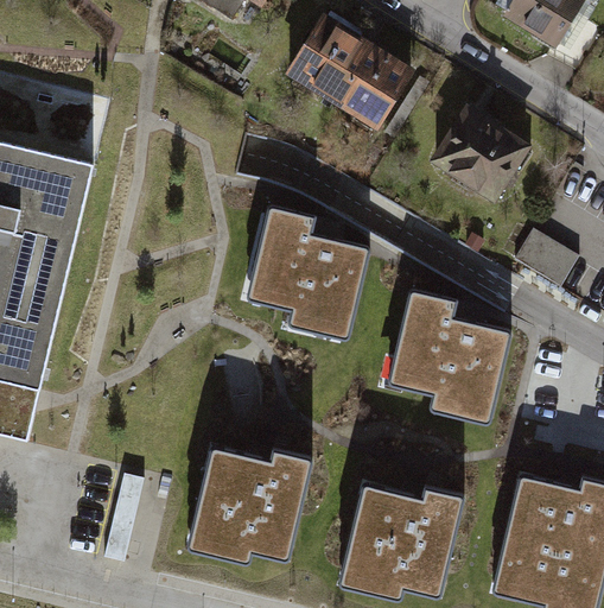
[(205,0),(230,17),(241,0),(250,0),(260,6),(264,0),(205,0)]
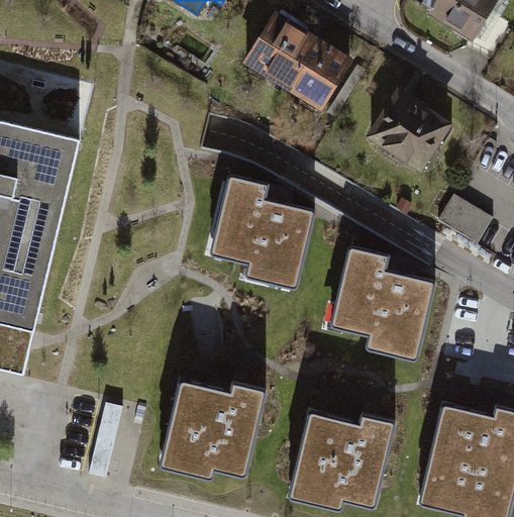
[(438,0),(431,14),(455,28),(452,32),(471,42),(495,0),(438,0)]
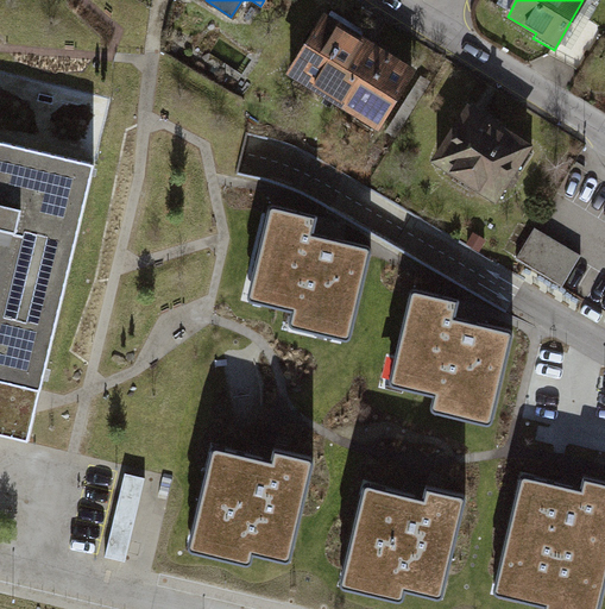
[(323,16),(287,74),(377,130),(414,71),(323,16)]
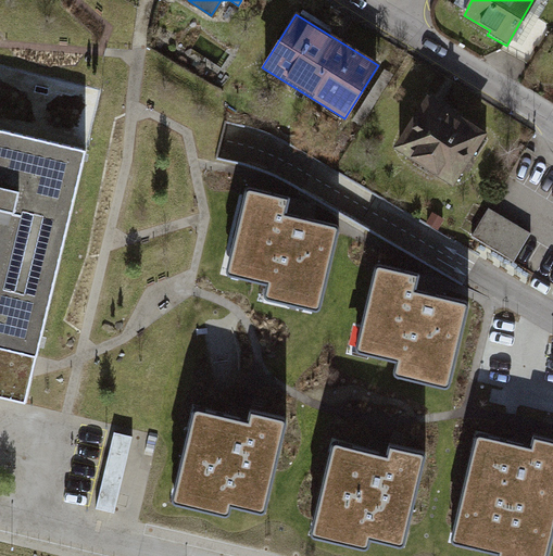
[(429,97),(397,148),(453,184),(486,134),(429,97)]
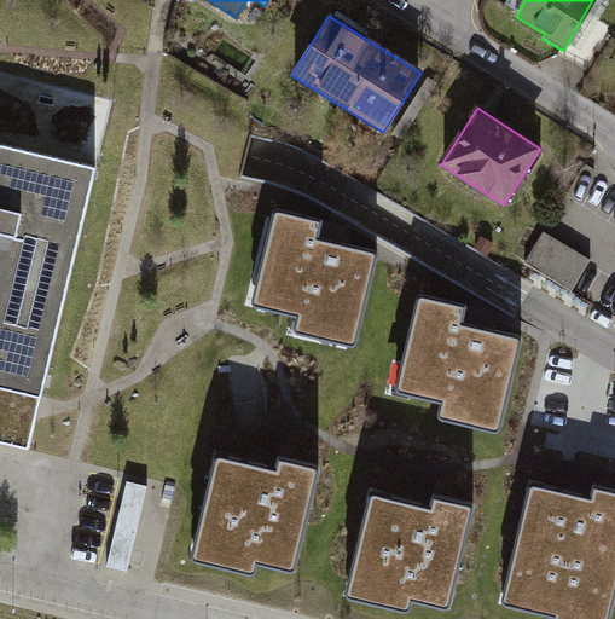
[(0,441),(25,449),(93,166),(0,144),(0,441)]
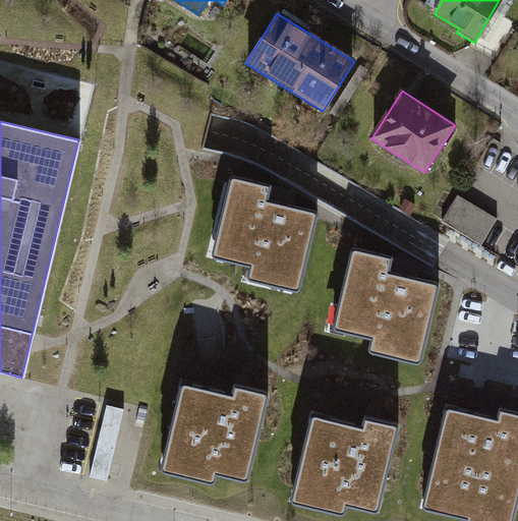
[(250,267),(247,280),(296,291),(314,214),(264,203),(268,186),(230,178),(212,257),(250,267)]
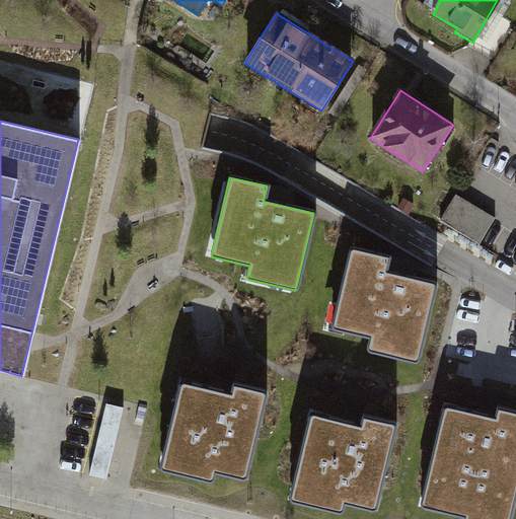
[(455,195),(439,220),(478,244),(495,218),(455,195)]
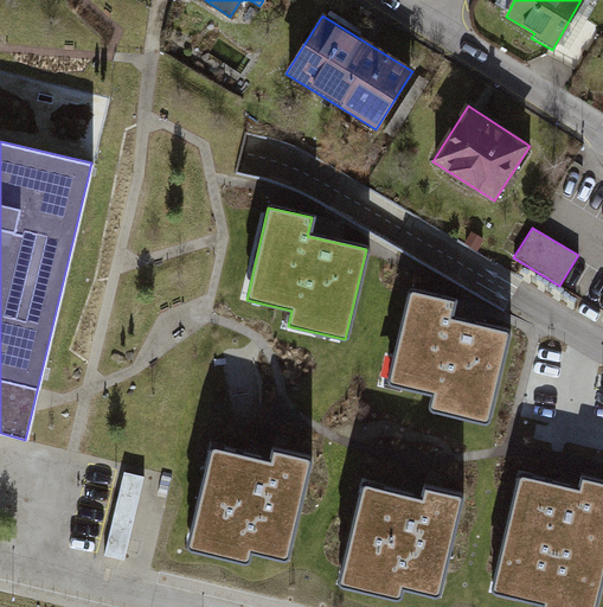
[(434,395),(430,410),(488,423),(508,333),(449,319),(454,301),(410,291),(389,384),(434,395)]
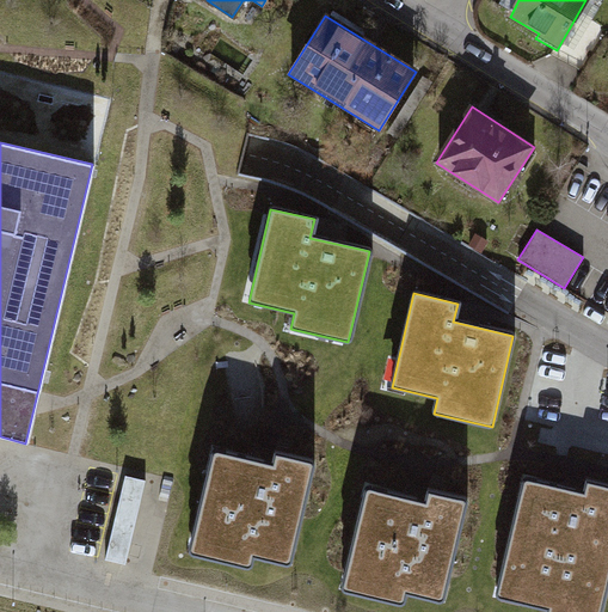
[(213,451),(189,552),(249,567),(251,555),(287,563),(312,463),(275,454),(272,465),(213,451)]
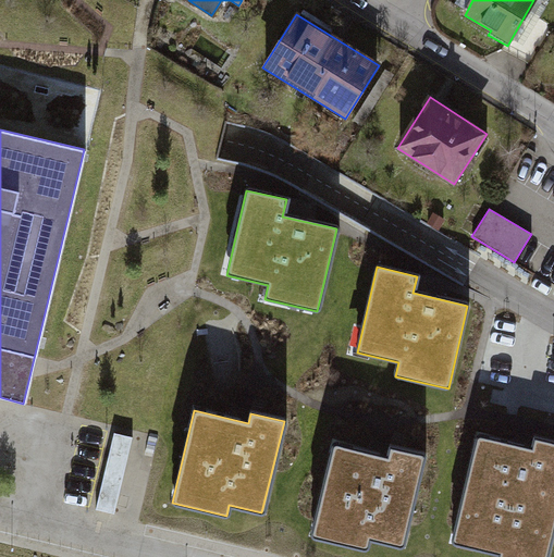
[(121,486),(134,438),(119,434),(105,482),(121,486)]
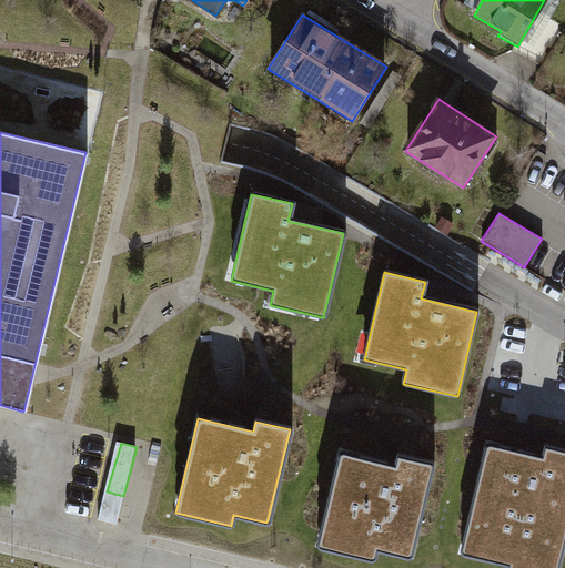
[(487,446),(462,553),(512,565),(510,567),(557,567),(564,537),(564,452),(546,447),(543,458),(487,446)]
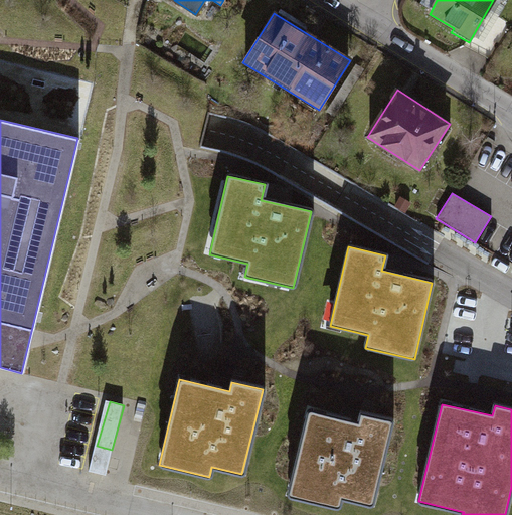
[(308,410),(288,496),(338,508),(340,498),(371,505),(391,420),(360,413),(358,422),(308,410)]
